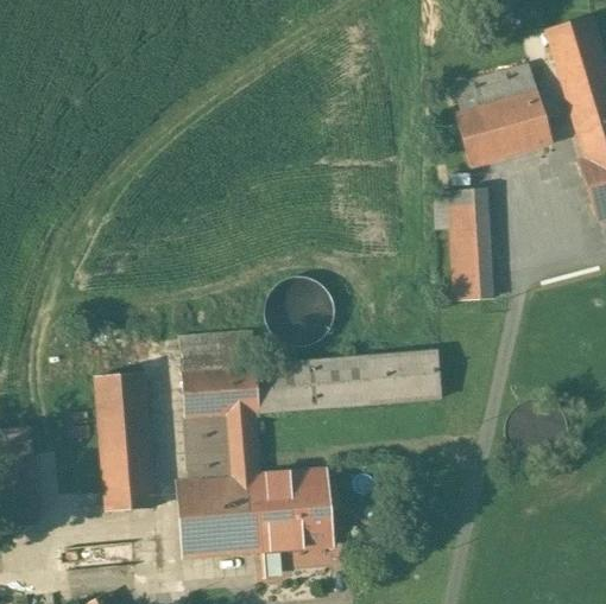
[(605,61),(592,14),(548,27),(565,83),(605,71),(605,61)]
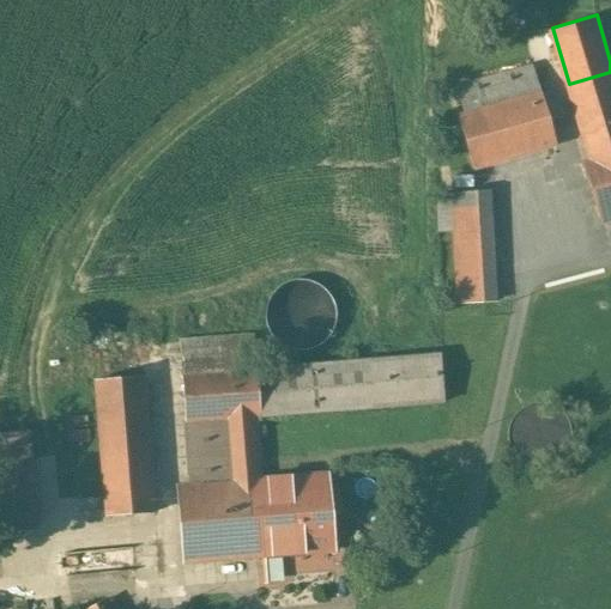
[(534,62),(458,84),(465,110),(542,89),(534,62)]
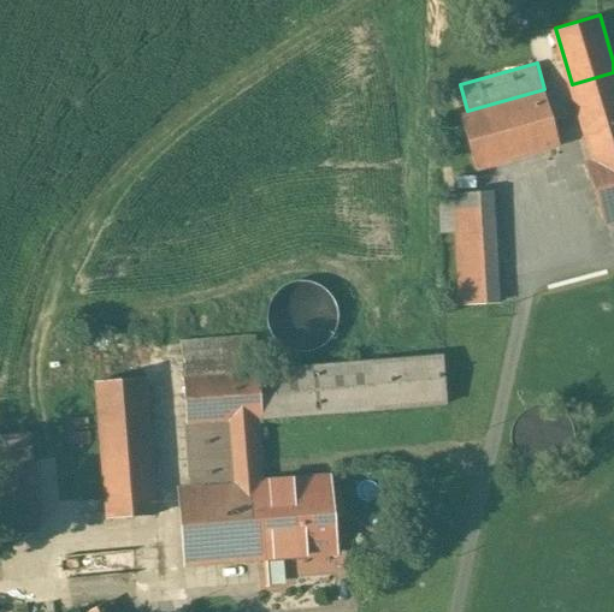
[(613,72),(572,84),(595,158),(586,160),(606,221),(607,220),(607,221),(613,219),(613,72)]
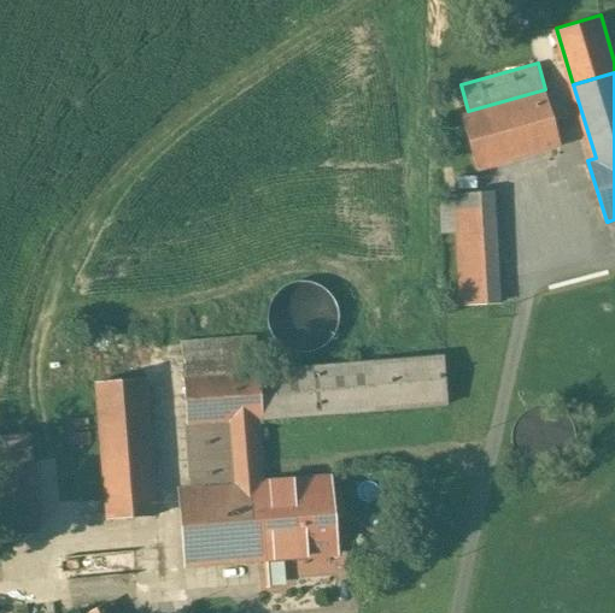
[(468,111),(462,113),(478,166),(491,163),(561,142),(545,89),(468,111)]
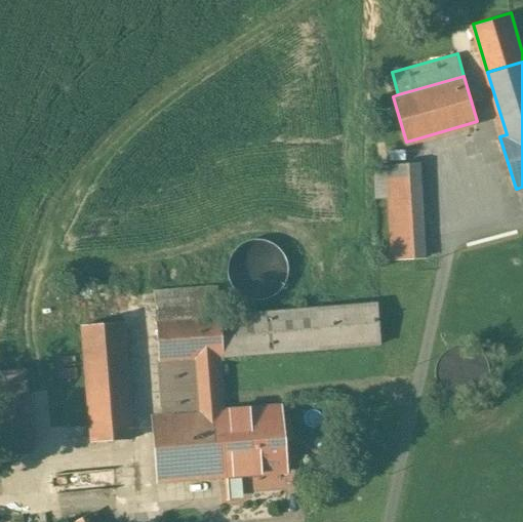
[(419,161),(389,163),(389,164),(391,197),(394,240),(424,238),(419,161)]
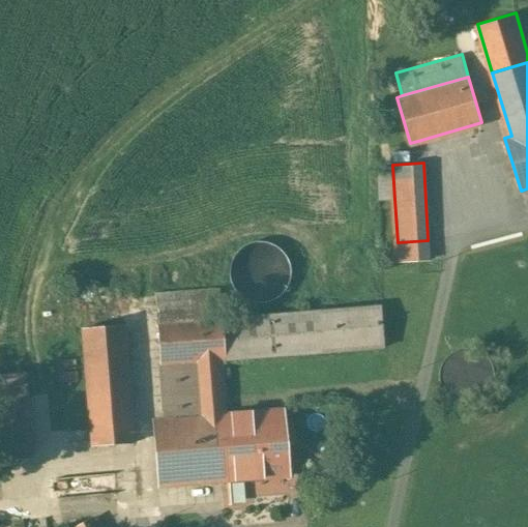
[(392,166),(378,167),(380,200),(394,199),(392,166)]
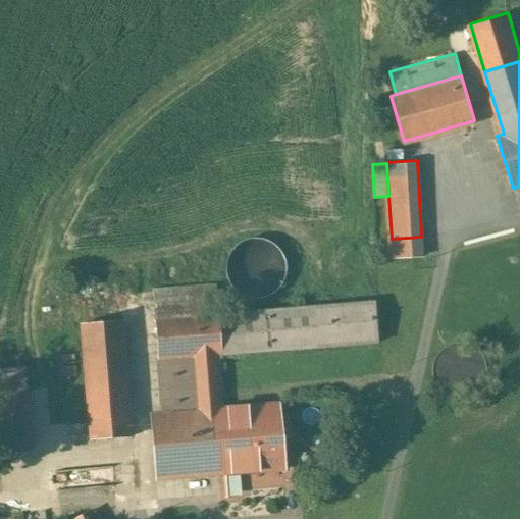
[(255,235),(251,235),(248,236),(243,238),(238,241),(234,244),(229,249),(227,254),(226,258),(225,262),(225,266),(225,270),(226,274),(227,276),(230,282),(235,289),(238,291),(241,293),(244,295),(249,297),(255,298),(259,298),(265,297),(271,295),(275,292),(278,289),(280,287),(284,282),(287,277),(288,273),(289,269),(289,264),(288,259),(287,255),(286,252),(283,249),(281,246),(277,242),(273,239),(269,237),(264,235),(259,234),(255,235)]
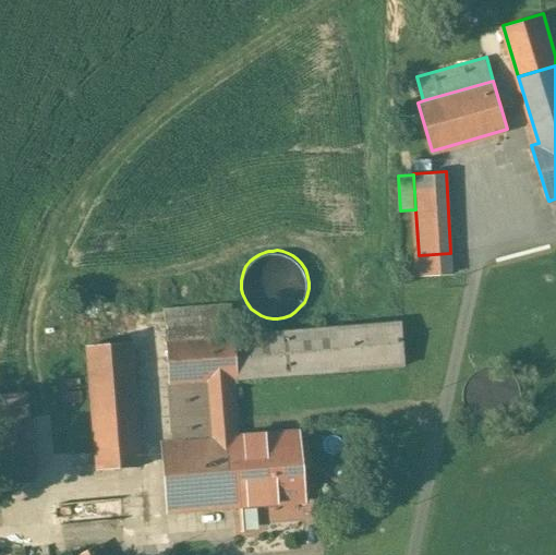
[(450,253),(419,255),(420,275),(451,273),(450,253)]
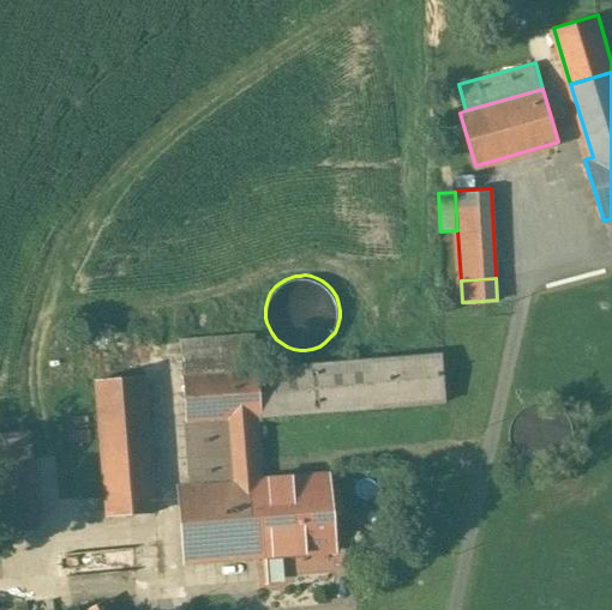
[(256,332),(181,338),(193,483),(178,484),(185,560),(335,548),(329,472),(262,477),(256,415),(262,415),(258,367),(256,332)]
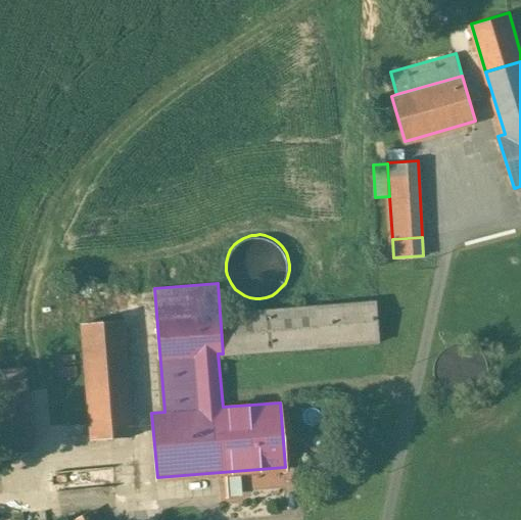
[(377,299),(220,313),(223,353),(380,340),(377,299)]
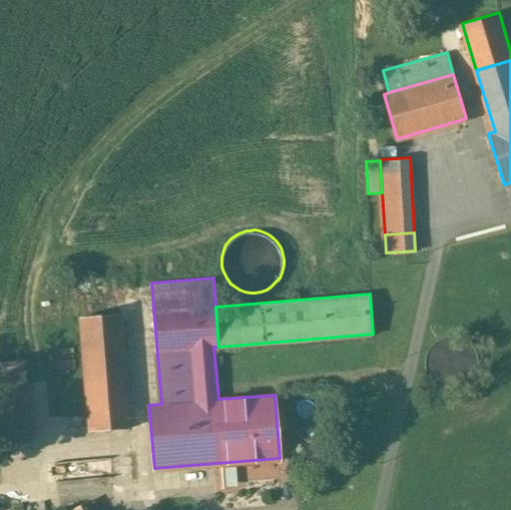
[(121,314),(82,317),(91,429),(130,427),(121,314)]
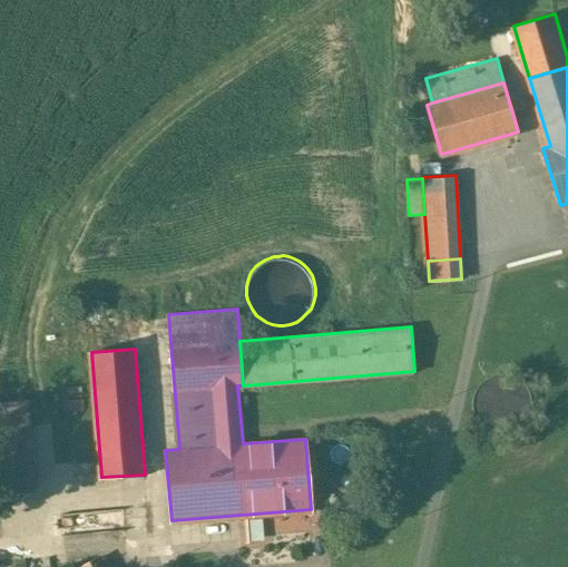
[(501,372),(496,373),(490,374),(486,377),(482,380),(479,383),(477,387),(475,391),(473,394),(473,400),(472,403),(473,408),(473,410),(476,413),(477,418),(479,420),(482,423),(483,424),(487,427),(491,429),(497,430),(503,430),(509,429),(515,427),(519,424),(521,422),(524,420),(527,416),(529,410),(530,407),(531,404),(531,401),(531,397),(530,393),(529,390),(527,385),(522,381),(520,378),(517,377),(511,373),(506,372),(501,372)]
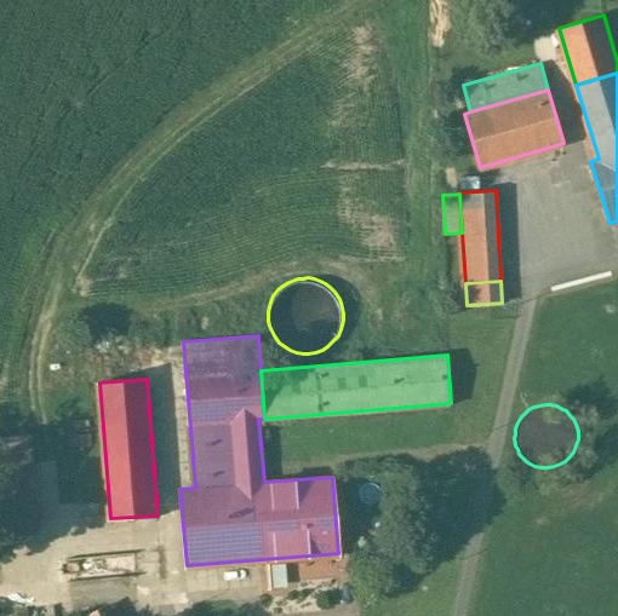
[(30,433),(0,436),(0,534),(39,531),(30,433)]
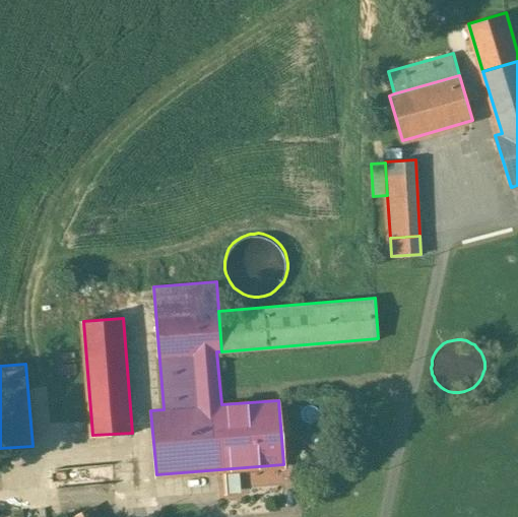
[(91,516),(98,516),(91,506),(86,509),(91,516)]
